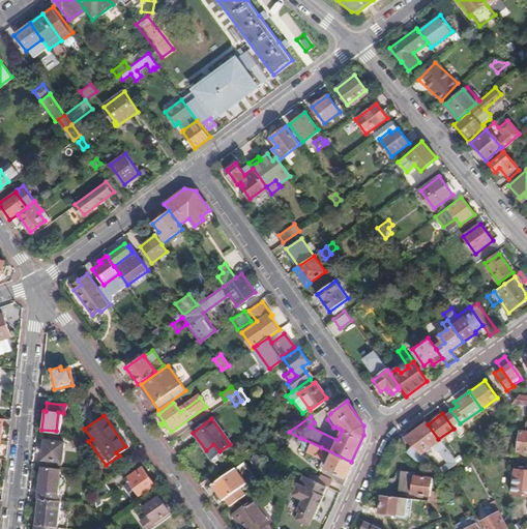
[(427,422),(405,440),(411,446),(421,454),(432,446),(436,452),(437,450),(446,463),(438,469),(442,473),(446,471),(457,463),(438,439),(428,424),(427,422)]
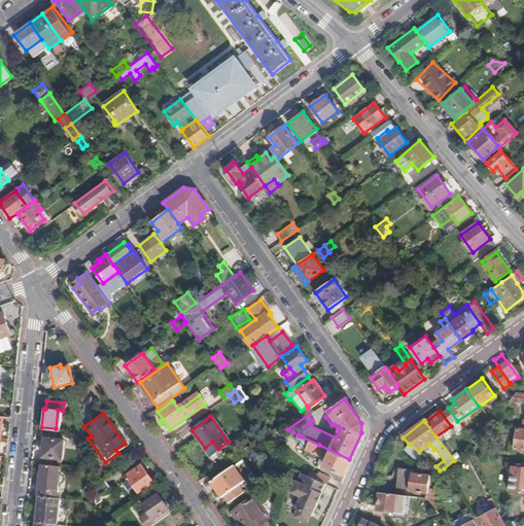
[(268,432),(273,440),(283,432),(278,424),(268,432)]
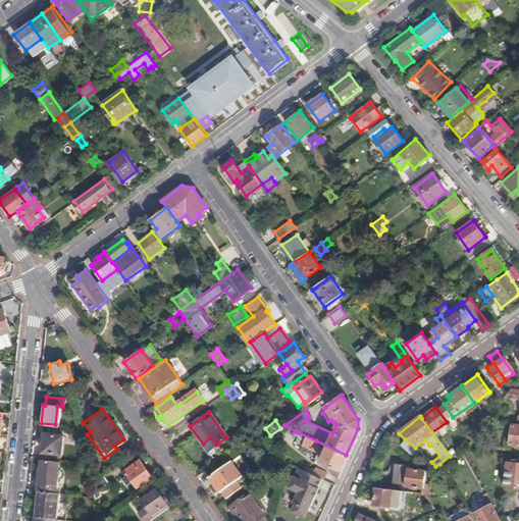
[(518,424),(511,423),(508,445),(518,445),(518,424)]
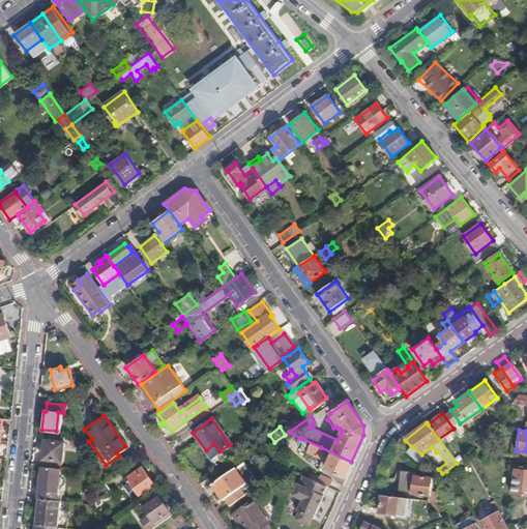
[(274,442),(272,444),(275,448),(288,439),(297,443),(300,438),(289,432),(285,435),(274,442)]
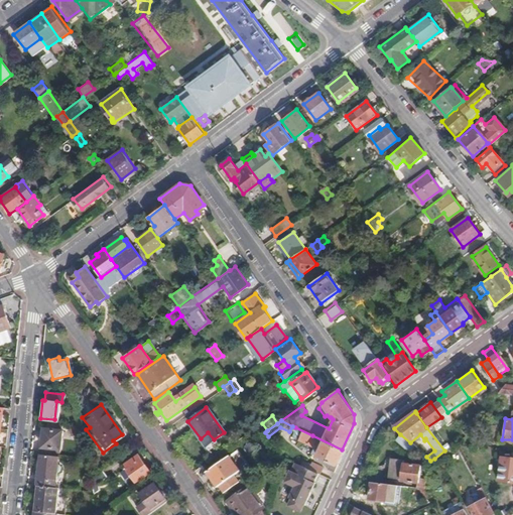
[(78,436),(75,424),(68,424),(72,438),(78,436)]
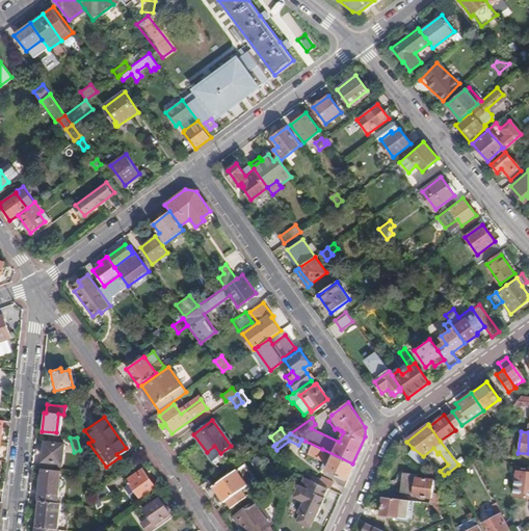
[(335,483),(342,486),(352,463),(322,449),(305,441),(300,450),(308,452),(307,454),(322,461),(319,469),(326,472),(324,475),(337,481),(335,483)]
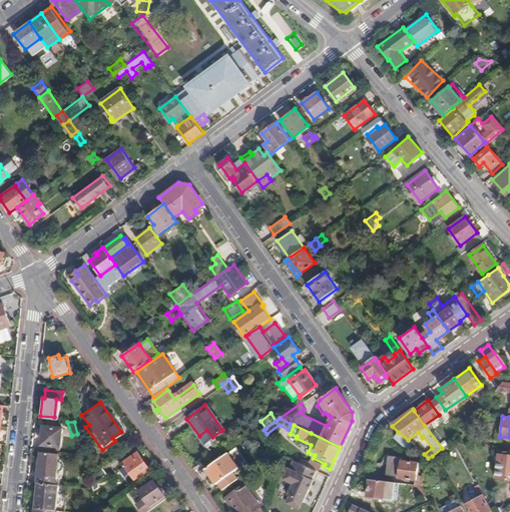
[(41,426),(40,445),(58,447),(60,428),(41,426)]
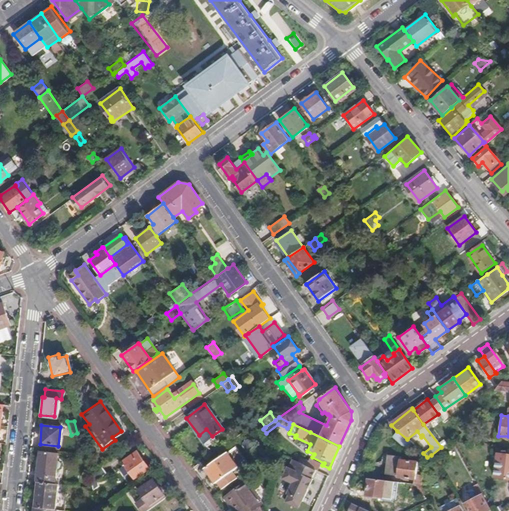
[(206,429),(199,435),(208,447),(215,441),(212,436),(206,429)]
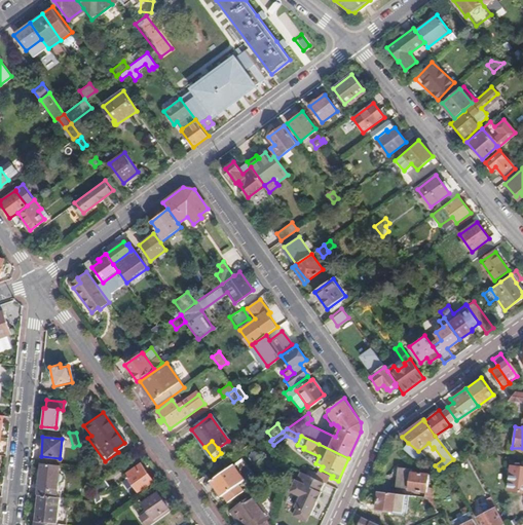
[(418,451),(408,443),(402,450),(419,464),(425,457),(418,451)]
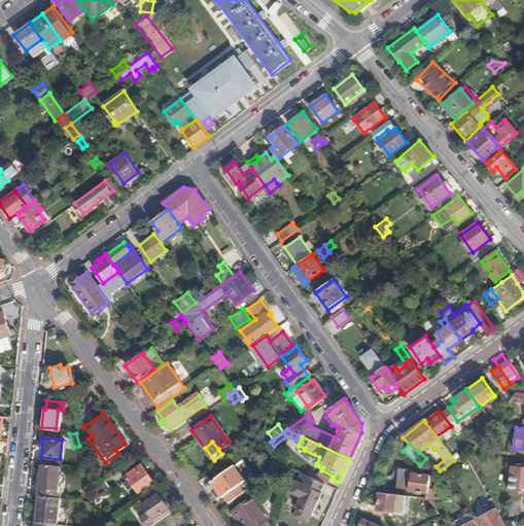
[(139,464),(125,475),(126,478),(136,491),(150,481),(139,464)]
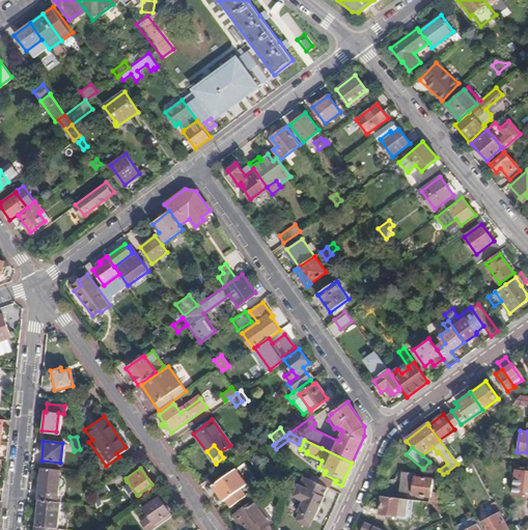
[(237,468),(232,470),(240,479),(243,476),(237,468)]
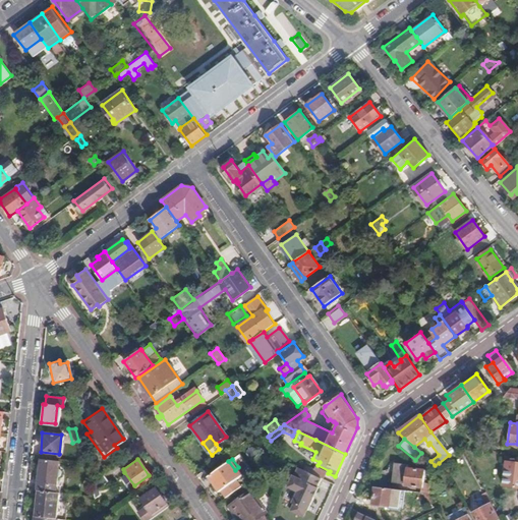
[(517,462),(505,460),(501,484),(517,486),(517,462)]
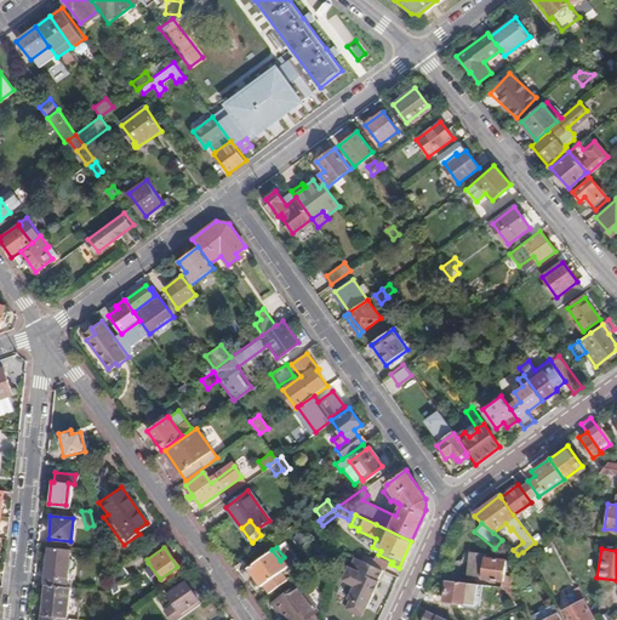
[(262,585),(268,593),(285,581),(279,574),(286,569),(280,561),(272,550),(247,568),(261,587),(262,585)]
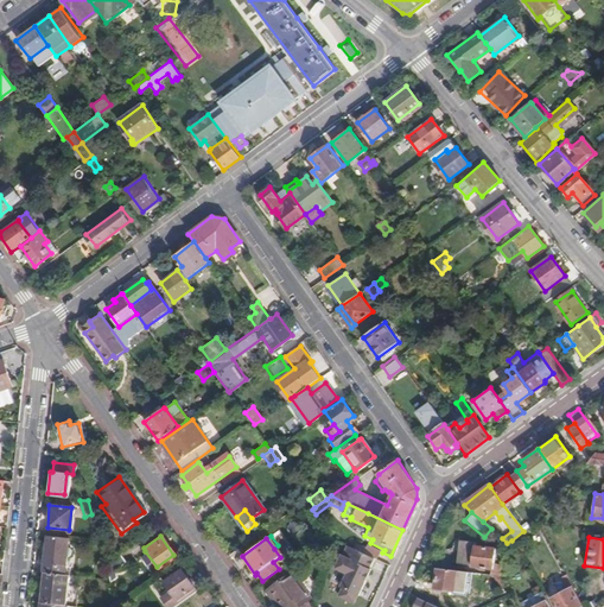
[(493,573),(496,561),(491,561),(493,545),(474,543),(474,539),(457,538),(455,561),(471,563),(471,564),(490,567),(489,573),(493,573)]
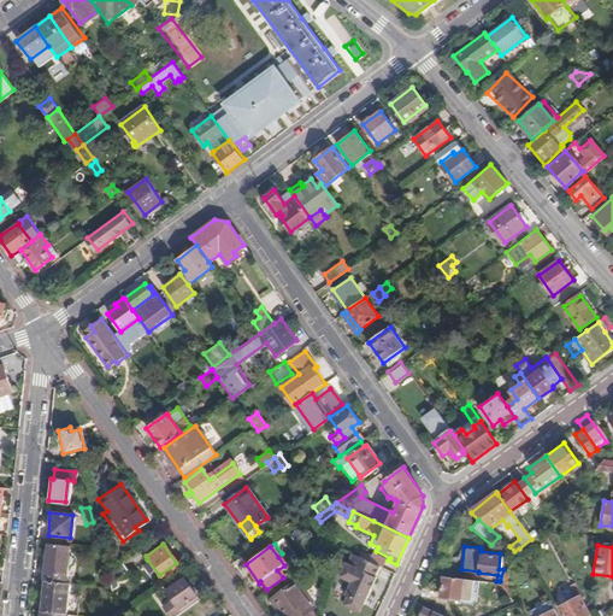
[(46,551),(42,580),(59,582),(68,584),(69,584),(70,575),(64,574),(68,553),(46,551)]
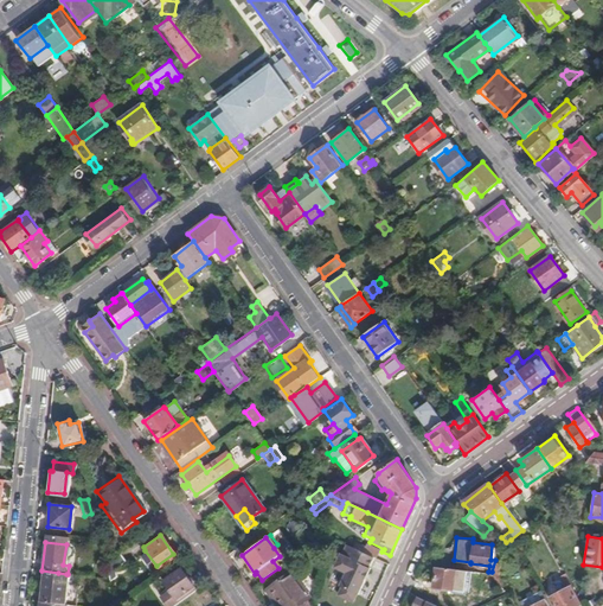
[(373,557),(378,549),(364,543),(359,544),(354,542),(352,548),(361,552),(373,557)]
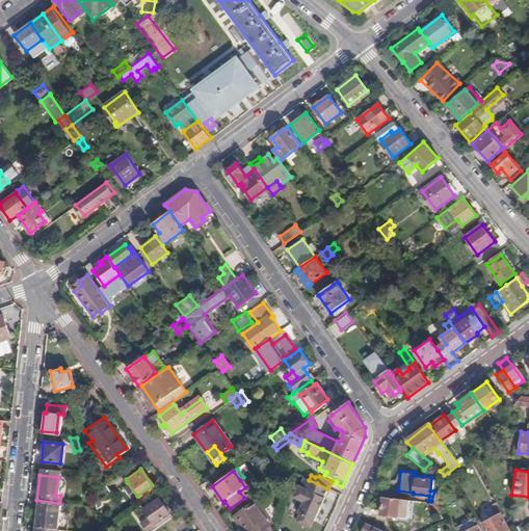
[(299,488),(318,510),(324,499),(323,498),(327,488),(317,483),(309,480),(303,477),(300,484),(298,483),(296,487),(299,488)]
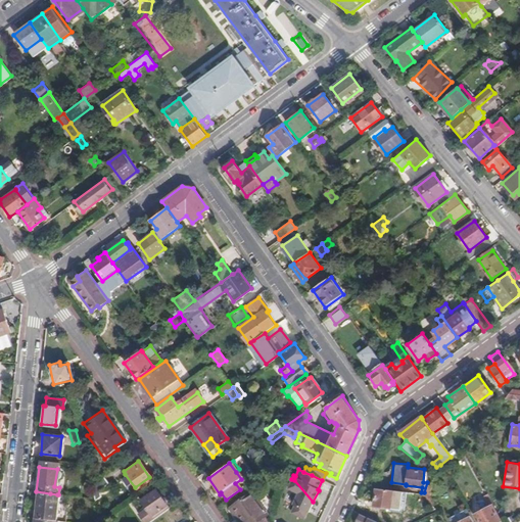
[(107,482),(101,474),(89,483),(93,500),(99,494),(97,489),(107,482)]
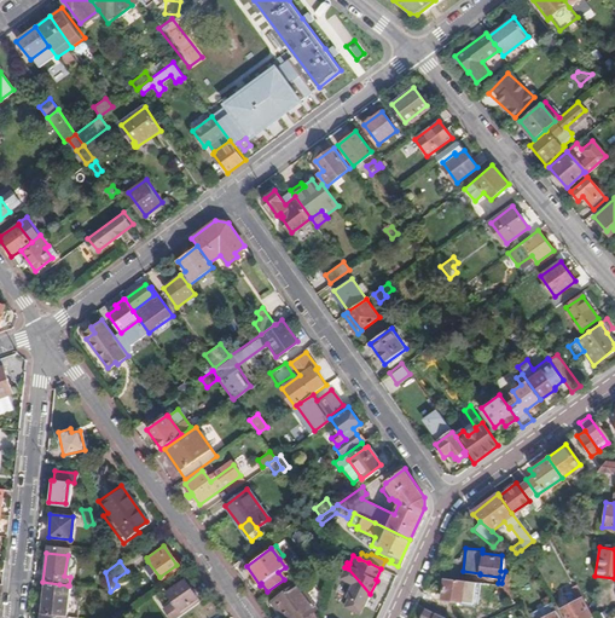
[(160,577),(148,561),(140,566),(152,583),(160,577)]
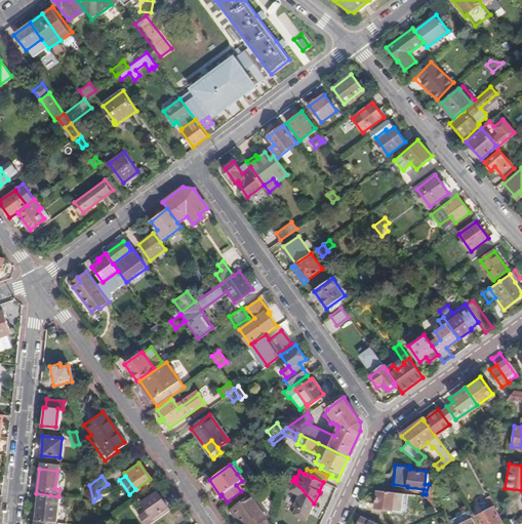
[(311,512),(314,504),(295,482),(292,481),(289,489),(299,494),(293,507),(295,507),(292,514),(305,520),(309,512),(311,512)]
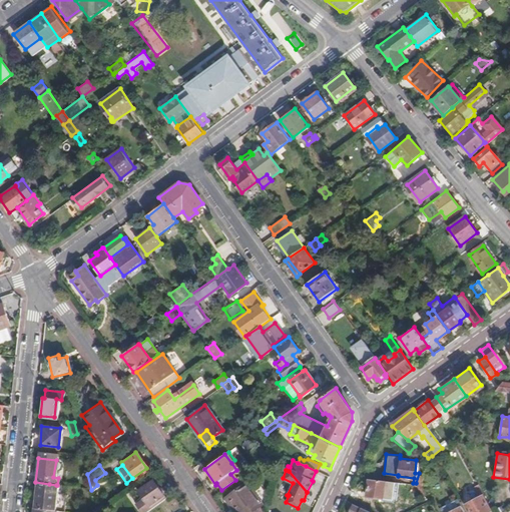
[(394,480),(368,477),(366,495),(392,498),(394,480)]
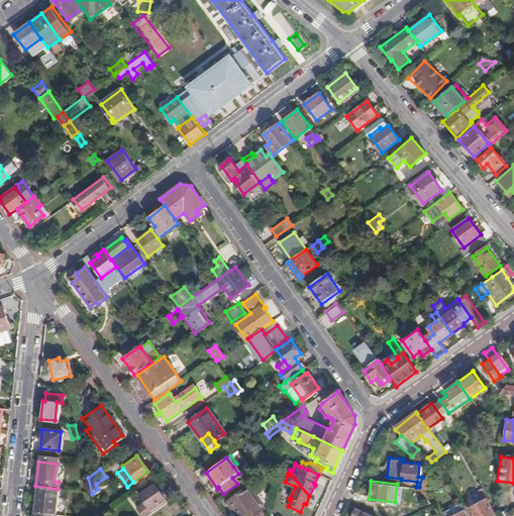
[(131,504),(139,515),(143,515),(149,512),(166,500),(151,483),(148,484),(146,482),(136,490),(138,492),(137,493),(140,498),(131,504)]
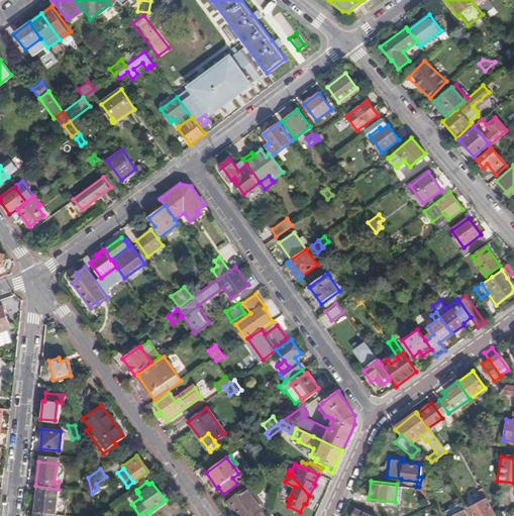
[(35,486),(33,513),(55,515),(57,489),(49,488),(35,486)]
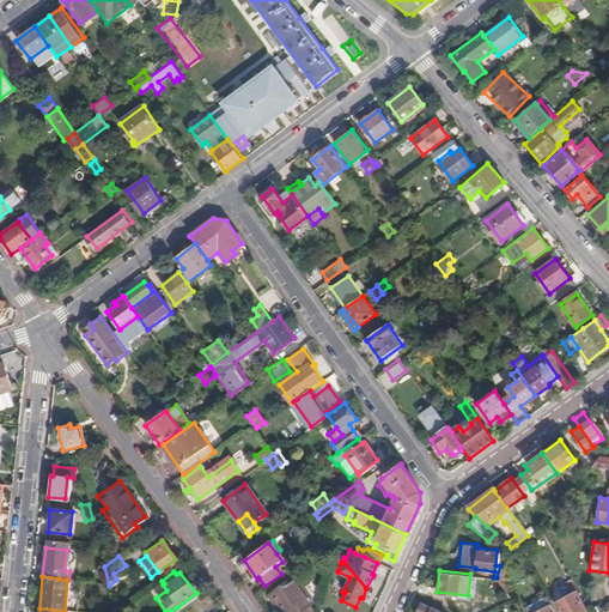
[(500,583),(497,577),(494,581),(501,594),(505,592),(504,588),(500,583)]
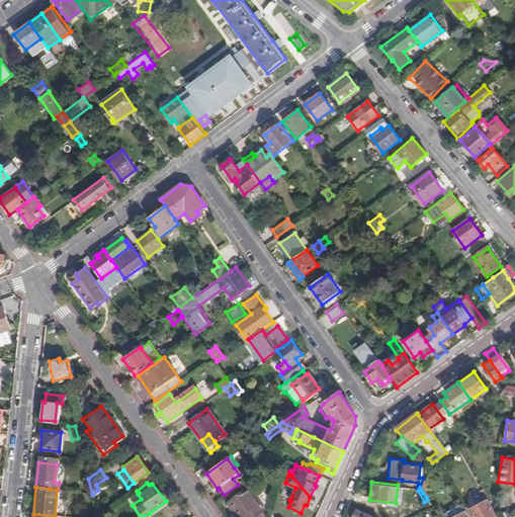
[(262,516),(260,512),(264,510),(248,489),(227,504),(237,516),(240,516),(242,516),(262,516)]
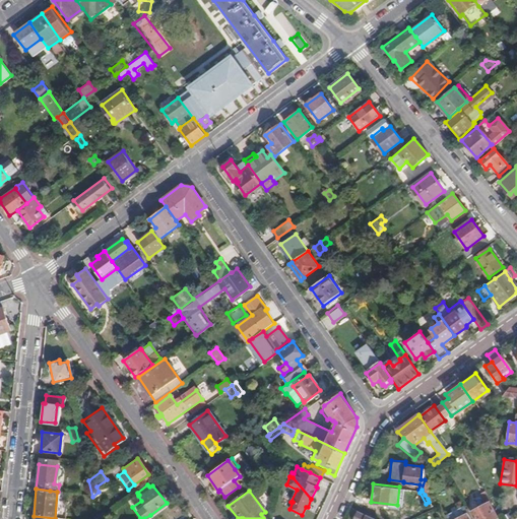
[(470,511),(473,518),(493,518),(495,518),(487,503),(470,511)]
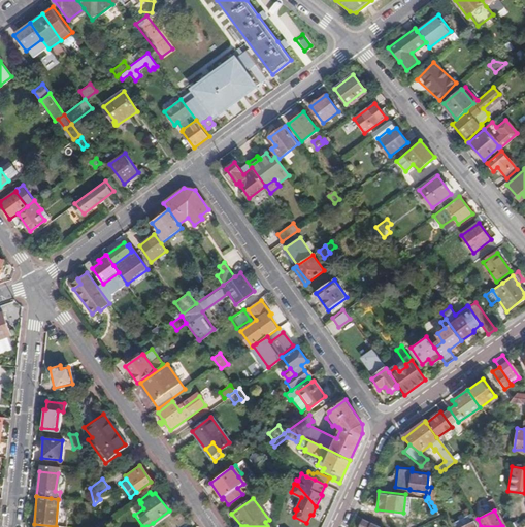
[(465,515),(455,521),(458,526),(468,520),(465,515)]
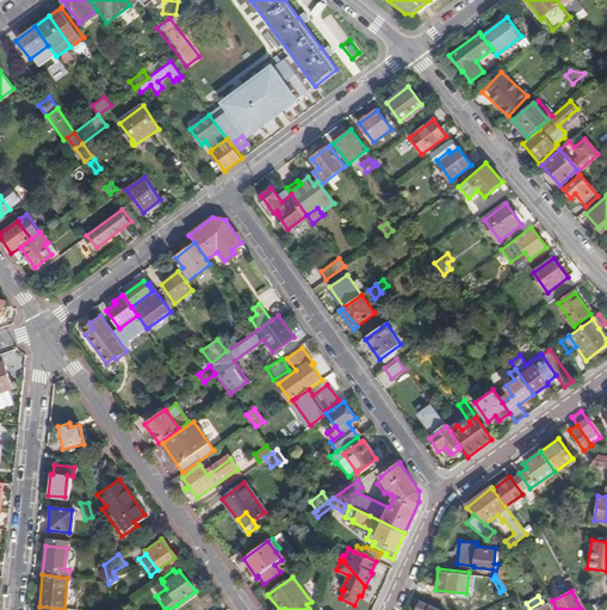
[(440,609),(417,599),(413,609),(440,609)]
